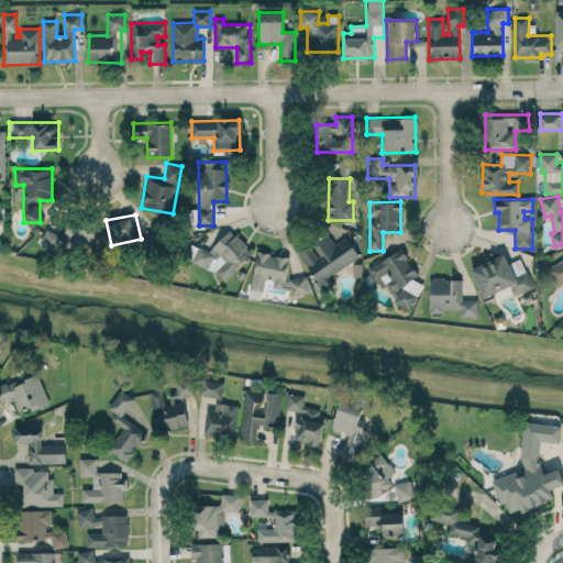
[(66,242),(95,243),(96,222),(67,221),(66,242)]
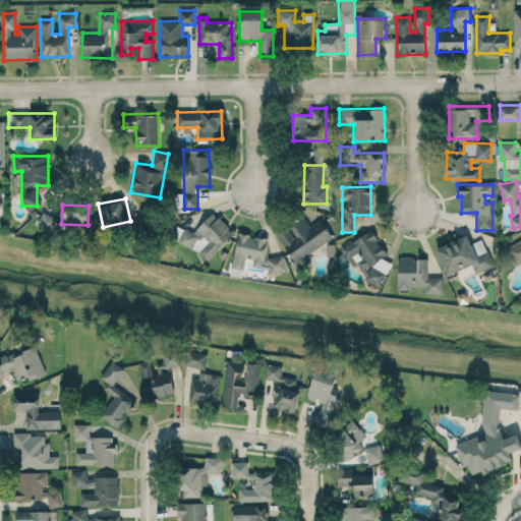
[(58,219),(43,212),(36,225),(50,232),(58,219)]
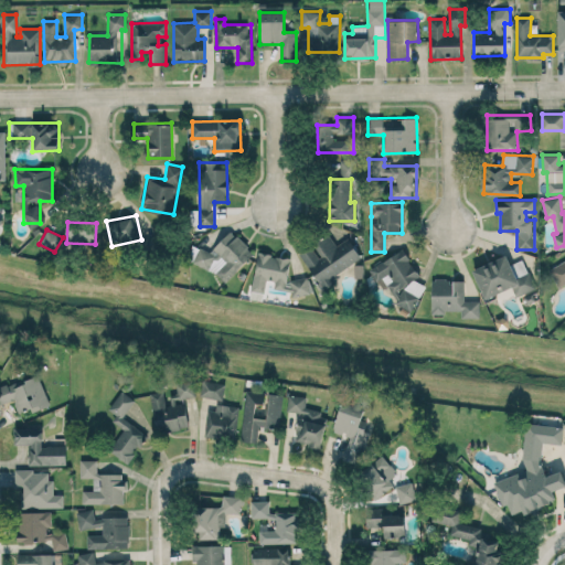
[(209,253),(203,247),(194,257),(224,285),(254,252),(231,230),(209,253)]
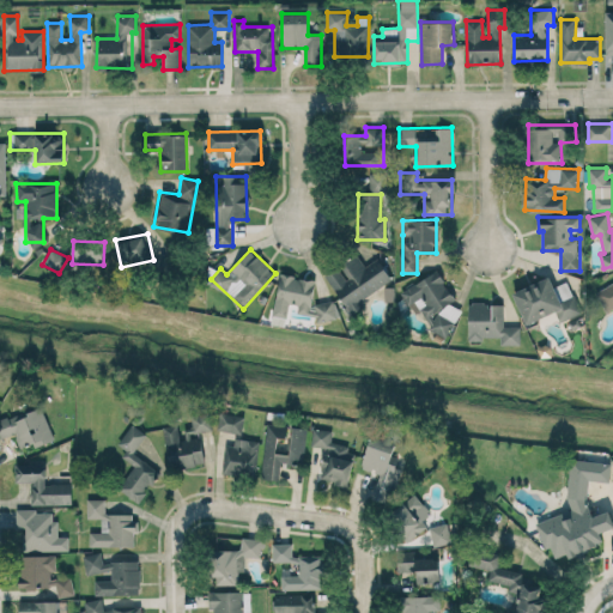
[(327,274),(350,315),(365,305),(360,298),(392,280),(378,258),(364,266),(357,254),(345,261),(353,274),(346,279),(339,267),(327,274)]
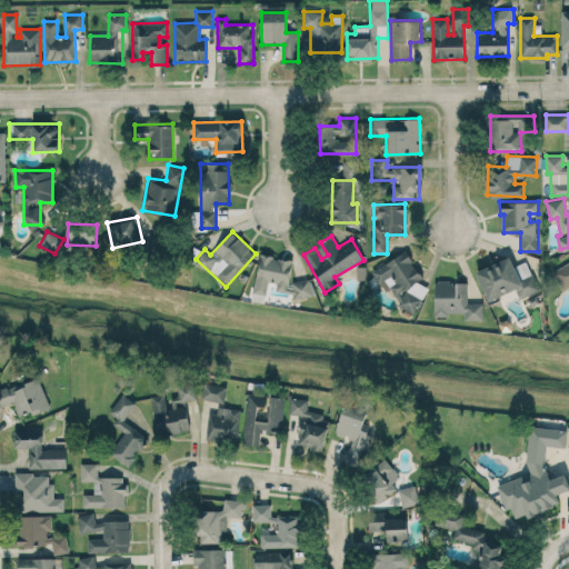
[(377,281),(402,295),(398,305),(413,313),(428,288),(419,282),(423,273),(409,266),(413,257),(396,247),(377,281)]
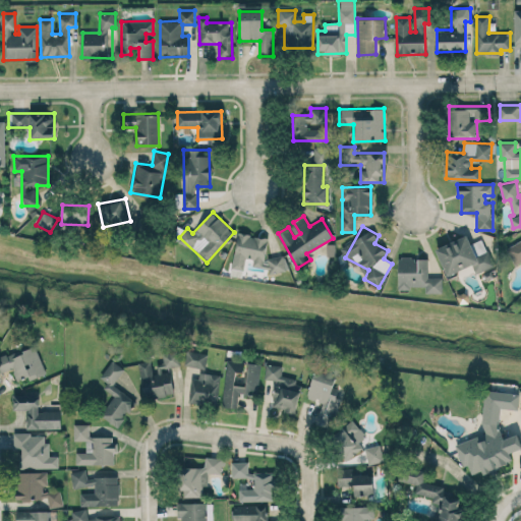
[(232,269),(248,271),(248,266),(270,269),(270,271),(283,273),(286,258),(266,255),(268,237),(238,233),(232,269)]
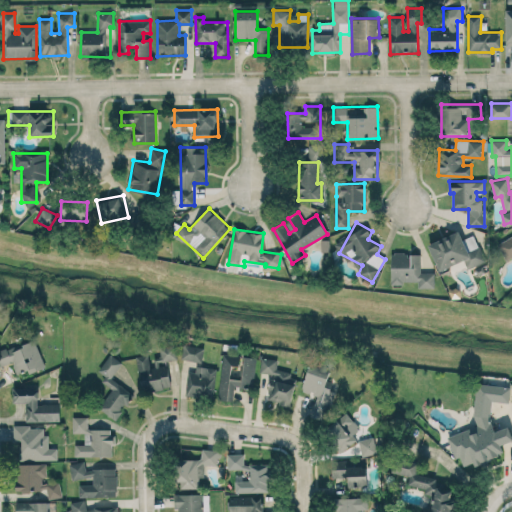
[(438,271),(464,261),(467,268),(483,262),(475,240),(464,244),(460,231),(428,243),(438,271)]
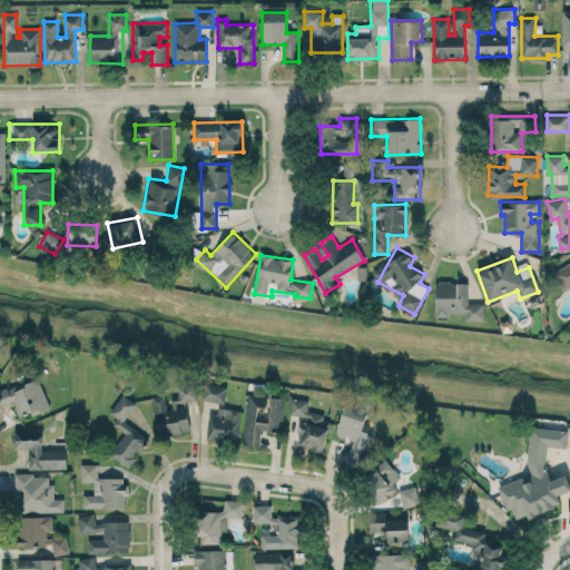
[(569,261),(553,269),(563,291),(569,286),(569,261)]
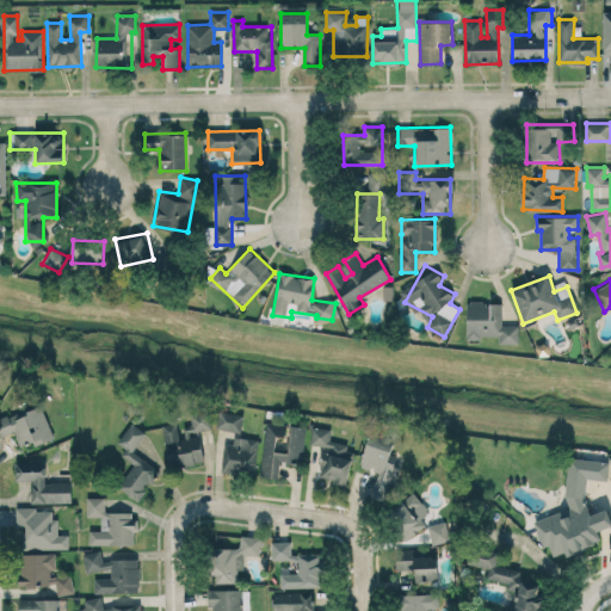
[(501,325),(503,302),(467,302),(467,338),(498,338),(498,344),(518,344),(519,325),(501,325)]
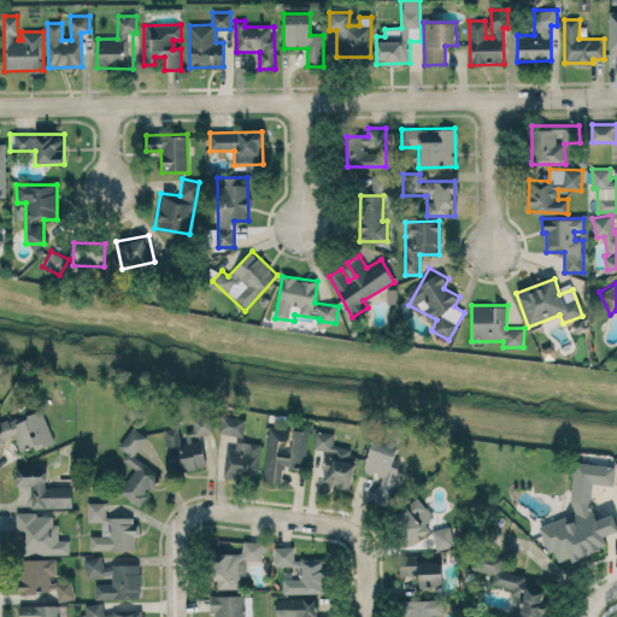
[(15,439),(21,453),(54,441),(41,409),(0,422),(0,441),(0,444),(15,439)]
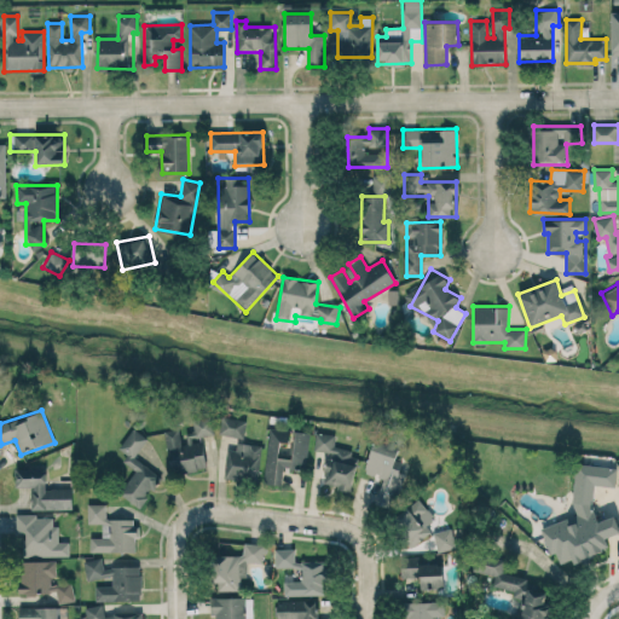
[(172,474),(207,468),(201,437),(214,434),(210,417),(192,421),(195,431),(186,432),(187,443),(181,444),(179,428),(165,431),(172,474)]
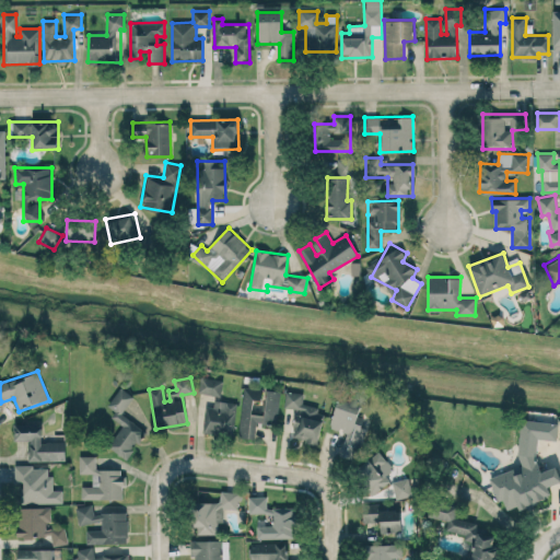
[(223,381),(202,377),(200,393),(221,396),(223,381)]
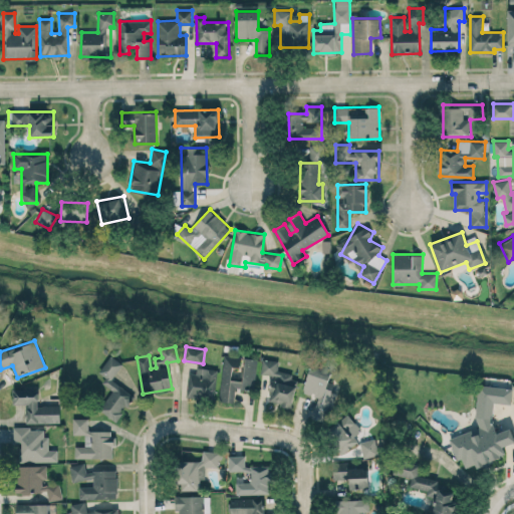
[(111,379),(122,363),(110,355),(91,384),(108,396),(99,410),(116,422),(135,395),(111,379)]
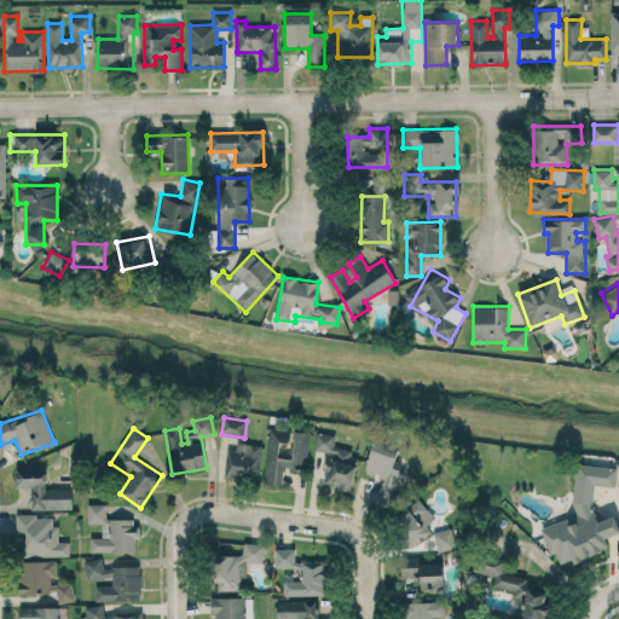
[(310,432),(295,431),(293,458),(279,457),(281,441),(289,443),(290,431),(268,428),(264,482),(282,484),(283,467),(307,469),(310,432)]
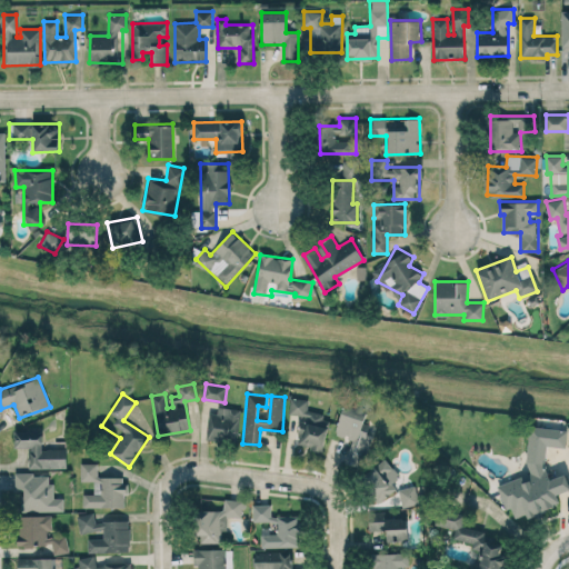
[(323,449),(329,415),(307,412),(309,399),(290,397),(288,413),(301,416),(297,446),(323,449)]
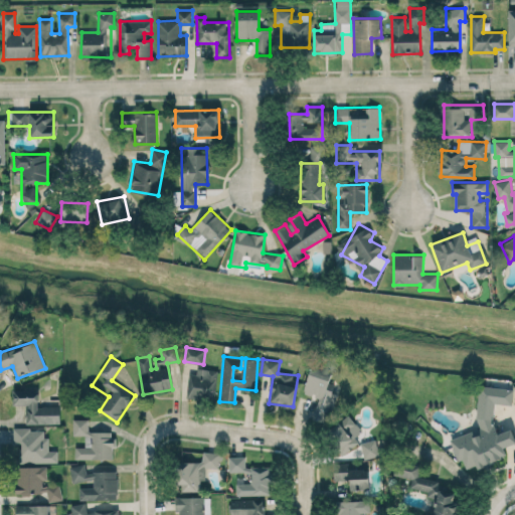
[(188,397),(213,401),(218,371),(192,367),(188,397)]
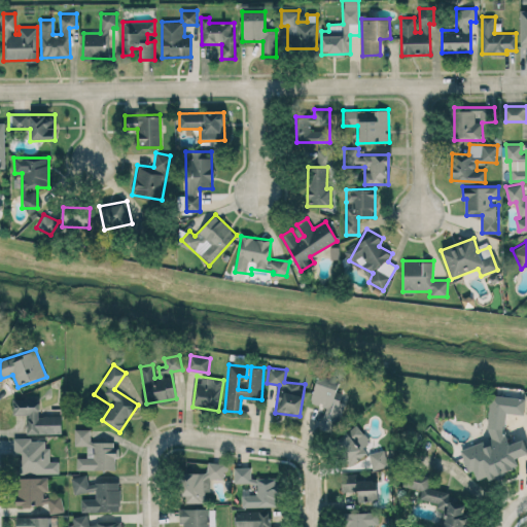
[(326,406),(320,428),(335,432),(344,401),(335,398),(340,382),(318,376),(311,401),(326,406)]
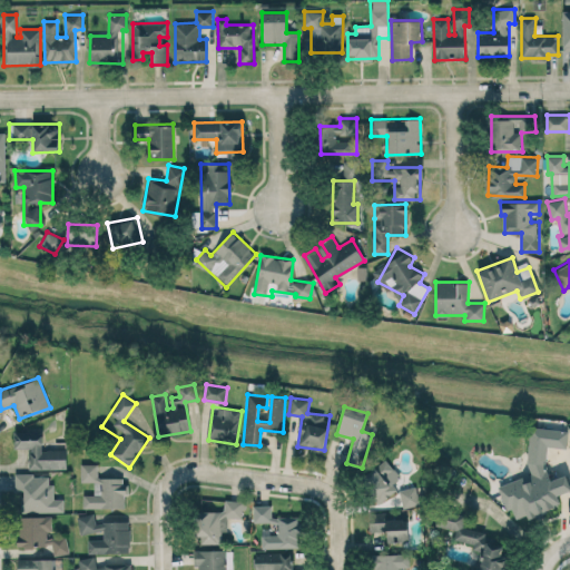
[(569,431),(531,426),(527,464),(530,474),(498,485),(505,509),(512,510),(516,519),(522,517),(530,518),(558,508),(559,494),(569,490),(569,484),(567,474),(551,480),(546,467),(548,446),(567,449),(569,431)]
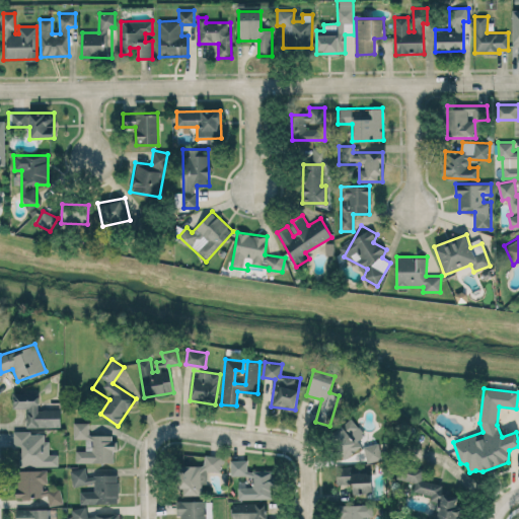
[(61,426),(60,409),(40,410),(39,391),(13,392),(13,409),(26,408),(27,428),(61,426)]
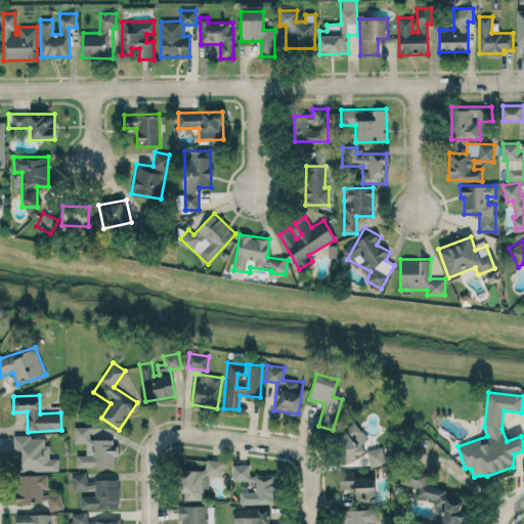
[(363,447),(360,444),(368,437),(354,422),(334,440),(351,460),(363,447)]
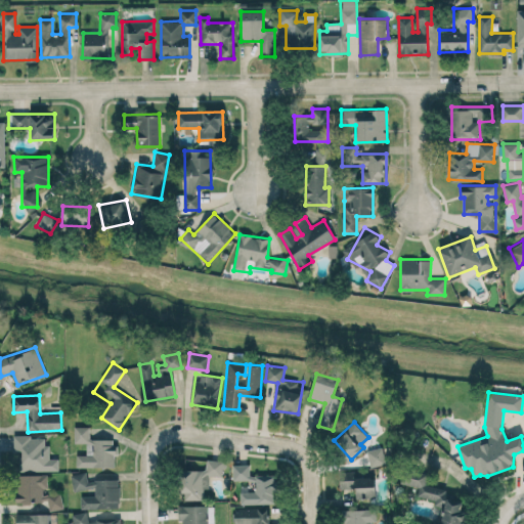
[(77,468),(116,468),(116,439),(89,439),(90,427),(75,426),(74,443),(86,443),(86,454),(77,454),(77,468)]
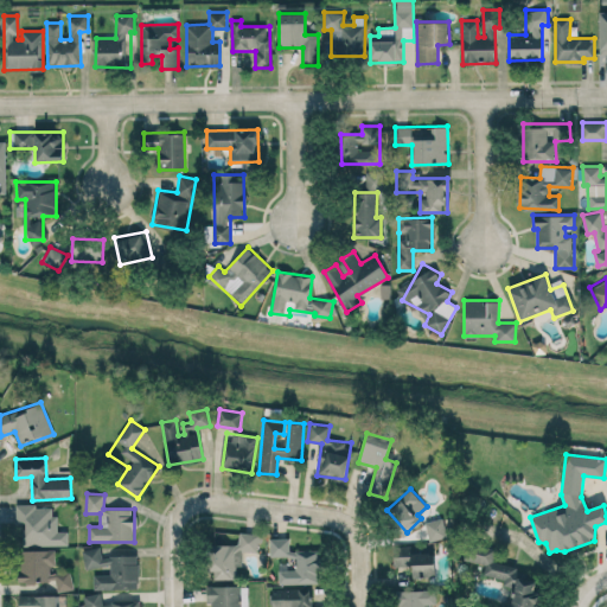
[(68,545),(68,531),(56,531),(55,505),(17,505),(17,522),(24,522),(24,545),(68,545)]
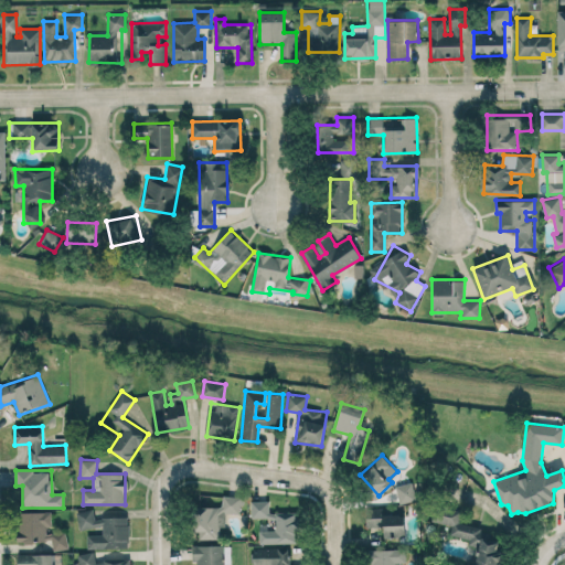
[(416,500),(412,481),(395,486),(400,503),(416,500)]
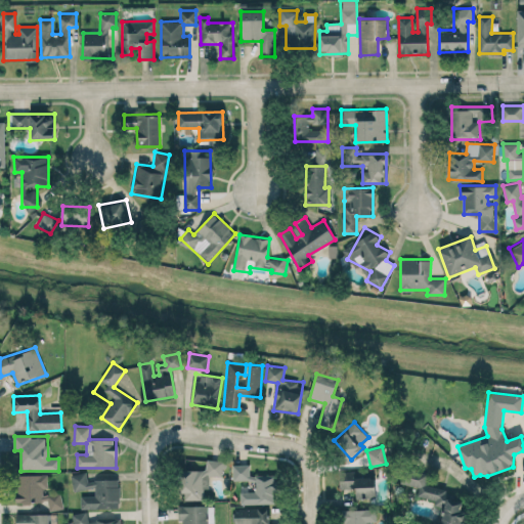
[(223,476),(223,460),(206,460),(206,470),(183,470),(182,499),(204,499),(205,488),(209,488),(209,476),(223,476)]
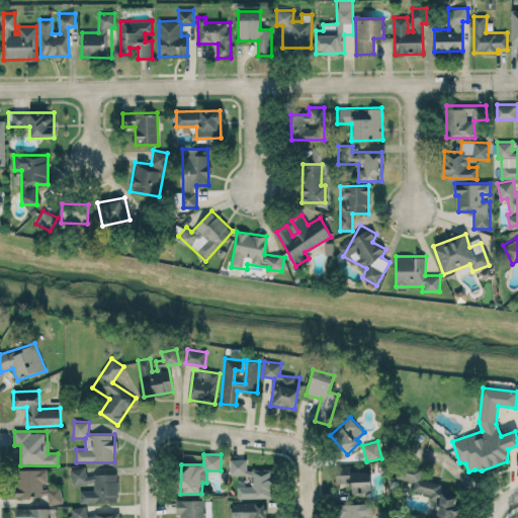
[(238,498),(273,498),(273,469),(247,469),(247,459),(230,459),(230,476),(252,475),(252,486),(238,486),(238,498)]
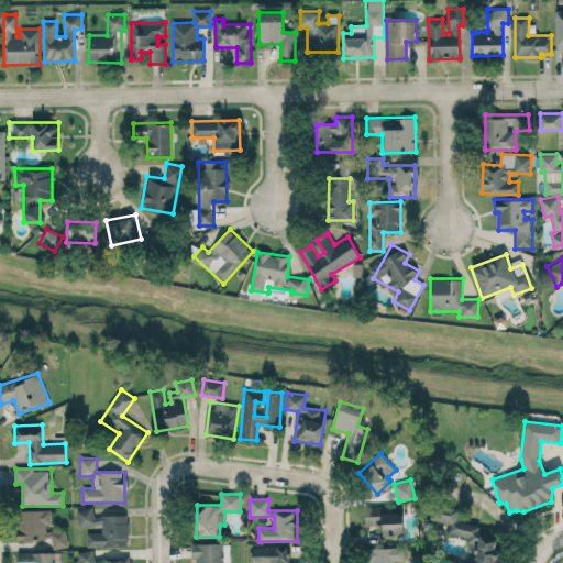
[(403,536),(403,512),(387,512),(386,506),(365,507),(366,526),(382,526),(382,536),(403,536)]
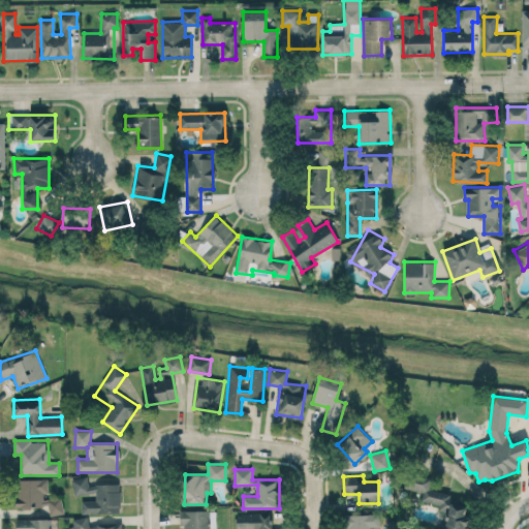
[(82,514),(121,512),(120,484),(88,485),(88,477),(72,477),(73,494),(95,493),(95,500),(82,501),(82,514)]
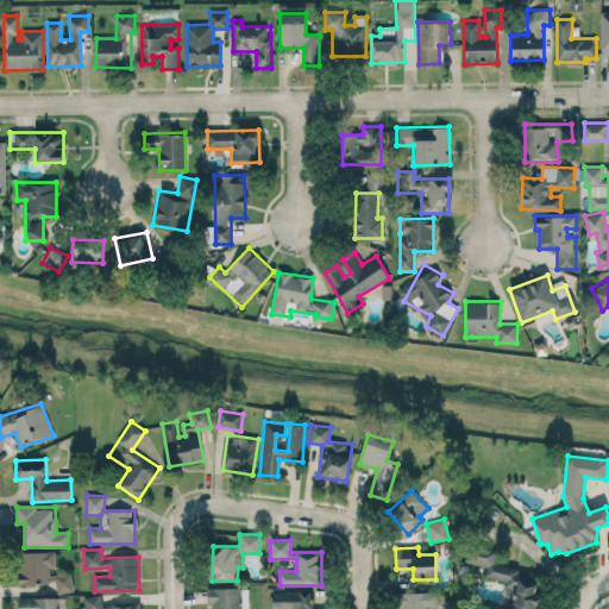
[(52,551),(19,552),(20,584),(56,583),(56,592),(73,592),(73,575),(54,576),(52,551)]
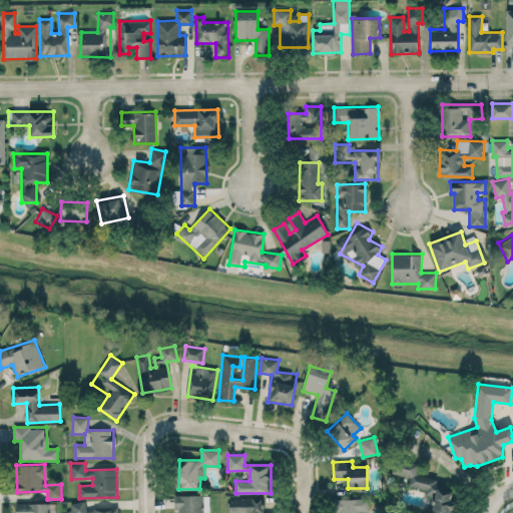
[(177,512),(203,512),(204,512),(209,512),(208,494),(174,495),(174,510),(178,510),(177,512)]
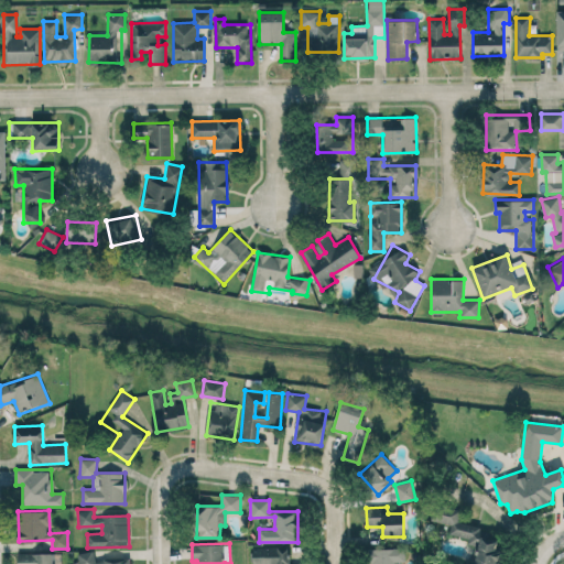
[(290,563),(290,546),(252,546),(252,563),(290,563)]
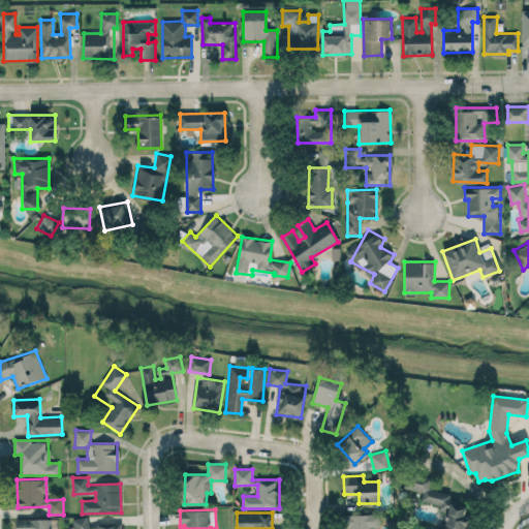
[(120,528),(121,524),(89,525),(88,517),(73,518),(73,528),(120,528)]
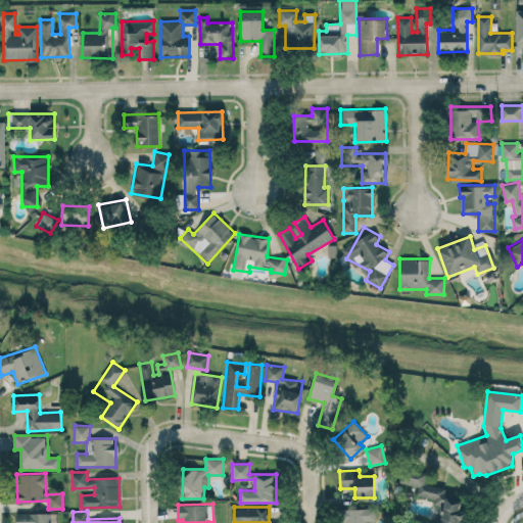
[(57,522),(57,512),(16,513),(15,522),(57,522)]
